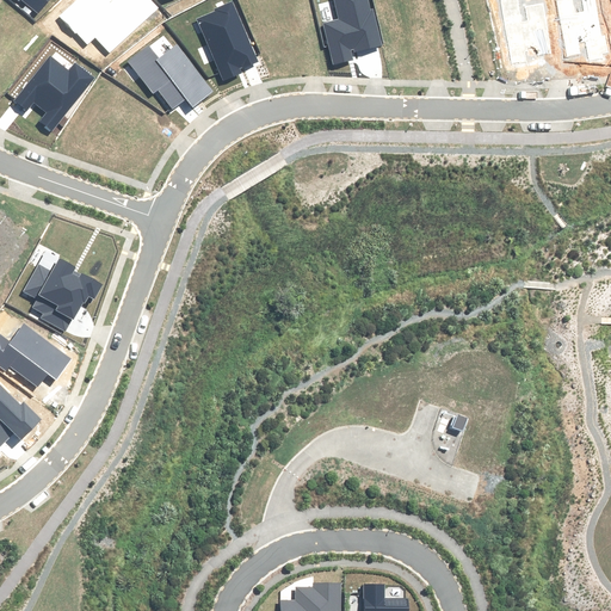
[(19,0),(37,14),(48,0),(19,0)]
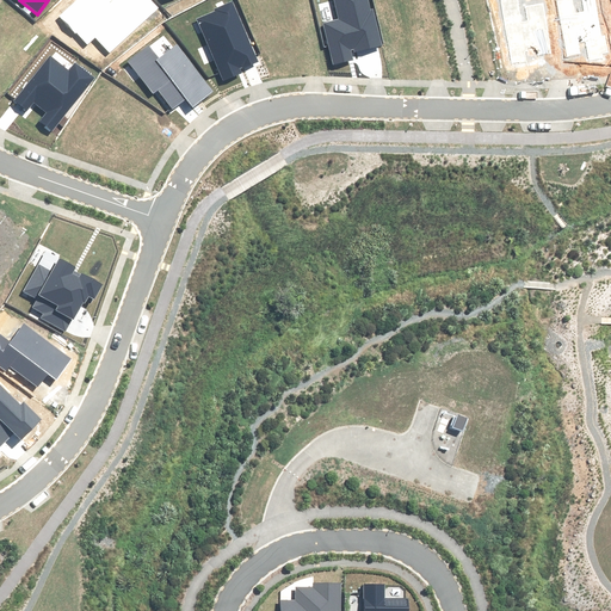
[(94,37),(109,53),(159,7),(150,0),(122,0),(118,4),(115,0),(79,0),(61,17),(86,44),(94,37)]
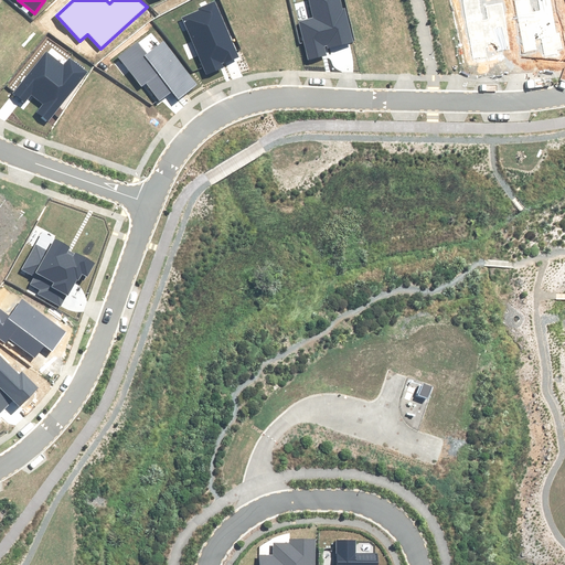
[(342,9),(339,0),(308,0),(313,19),(299,22),(309,60),(326,55),(324,50),(352,42),(344,9),(342,9)]
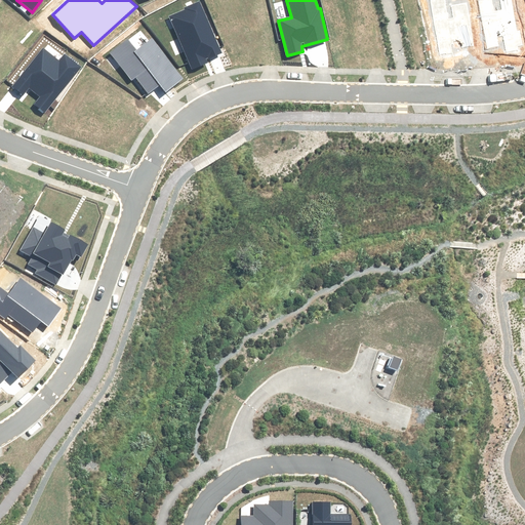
[(186,9),(169,16),(193,70),(223,56),(199,1),(185,7),(186,9)]
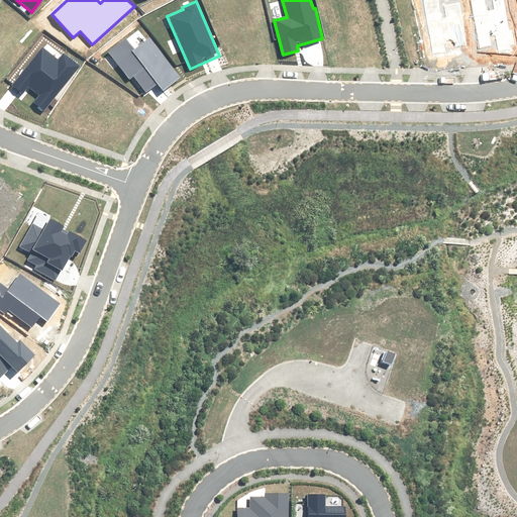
[(180,77),(149,38),(134,50),(126,39),(109,53),(129,78),(133,75),(146,91),(158,83),(164,90),(180,77)]
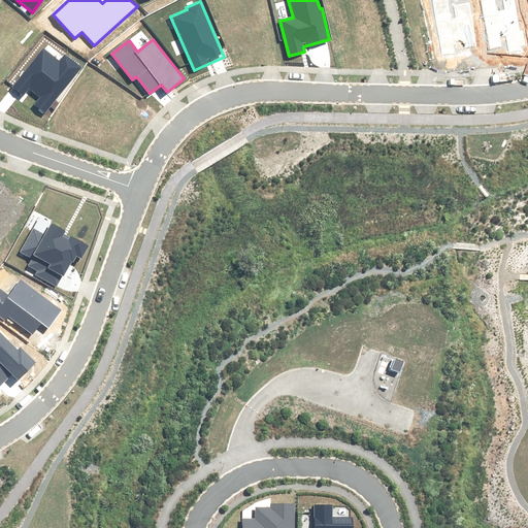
[(43,48),(12,87),(23,95),(29,87),(40,97),(34,104),(45,113),(81,67),(66,55),(60,62),(43,48)]
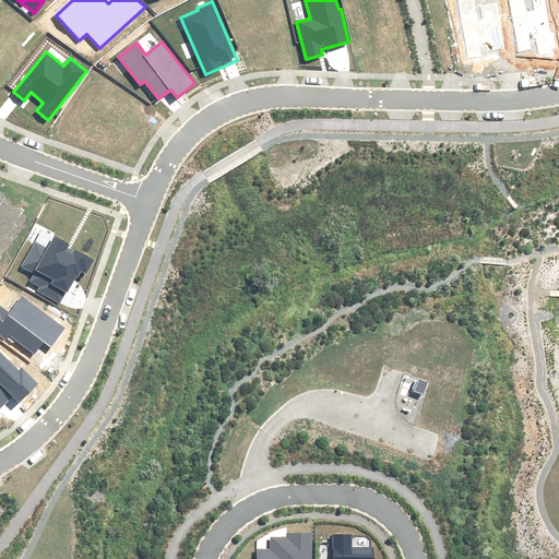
[(38,290),(60,302),(75,275),(78,276),(81,270),(86,273),(94,260),(68,246),(69,245),(55,237),(48,249),(35,242),(23,266),(35,273),(31,281),(40,286),(38,290)]
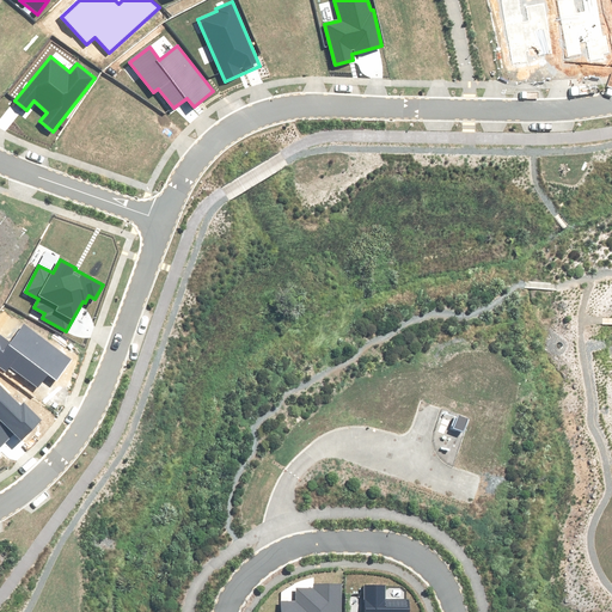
[(72,360),(24,325),(10,343),(0,335),(0,365),(6,369),(10,366),(38,387),(48,373),(57,379),(72,360)]
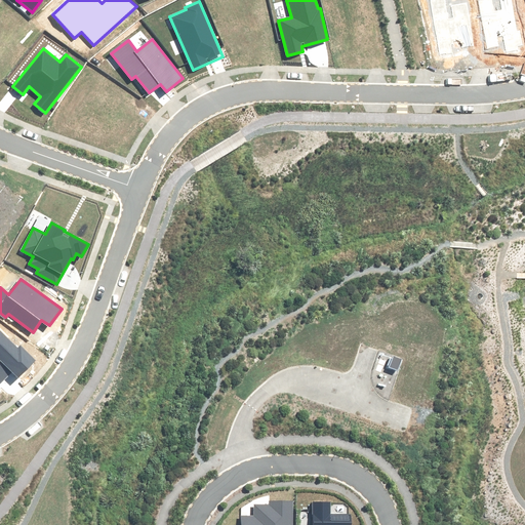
[(0,382),(11,371),(17,377),(35,360),(21,347),(17,349),(0,331),(0,382)]
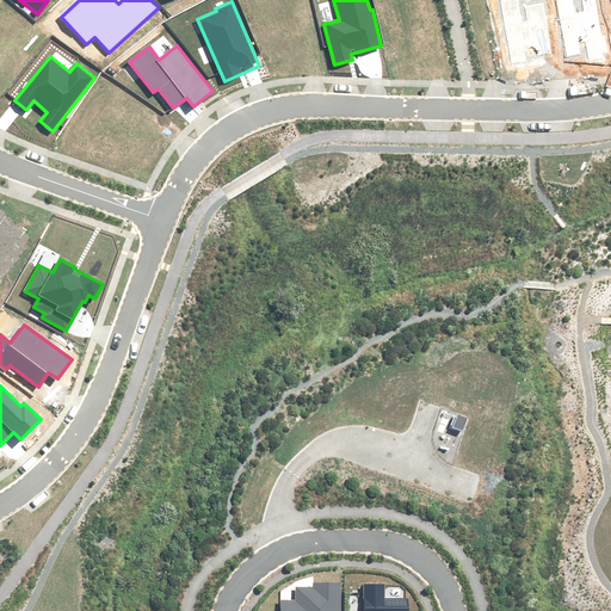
[(296,600),(281,600),(281,610),(339,610),(340,584),(315,584),(315,588),(296,588),(296,600)]
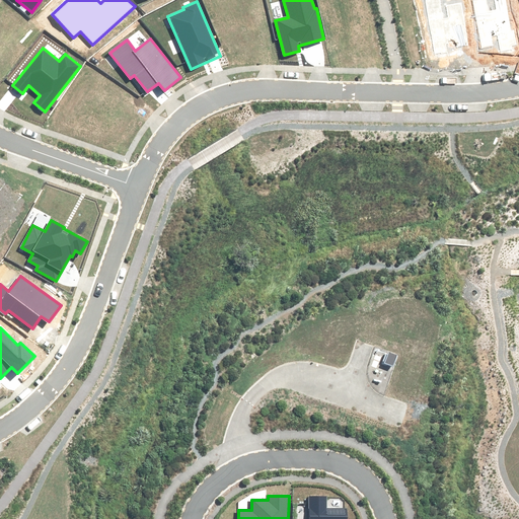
[(346,518),(347,509),(326,509),(326,497),(309,497),(308,518),(346,518)]
